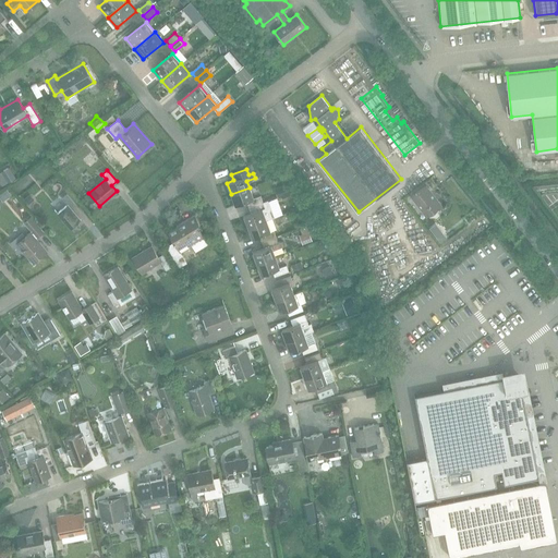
[(412,196),(426,215),(440,205),(426,185),(412,196)]
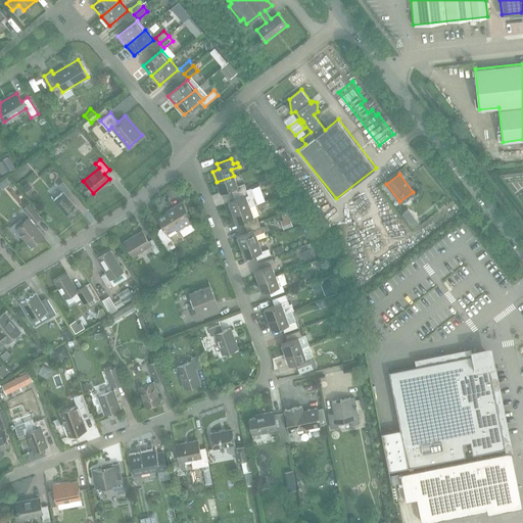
[(233,194),(246,189),(244,183),(237,186),(234,176),(217,182),(221,192),(231,189),(233,194)]
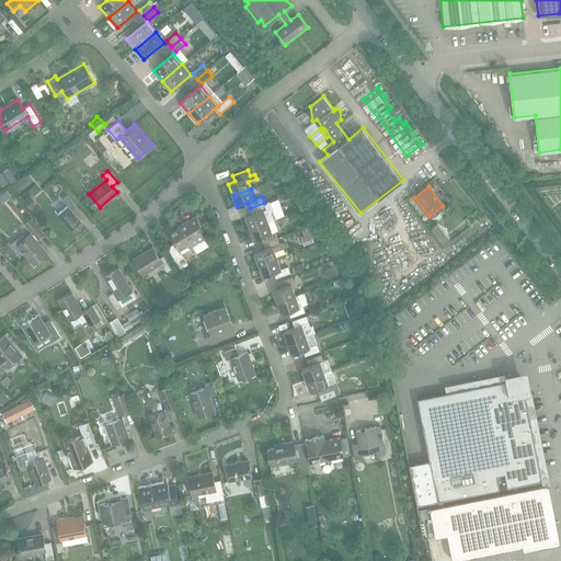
[(57,214),(70,229),(81,220),(71,209),(77,205),(68,195),(63,199),(68,205),(57,214)]
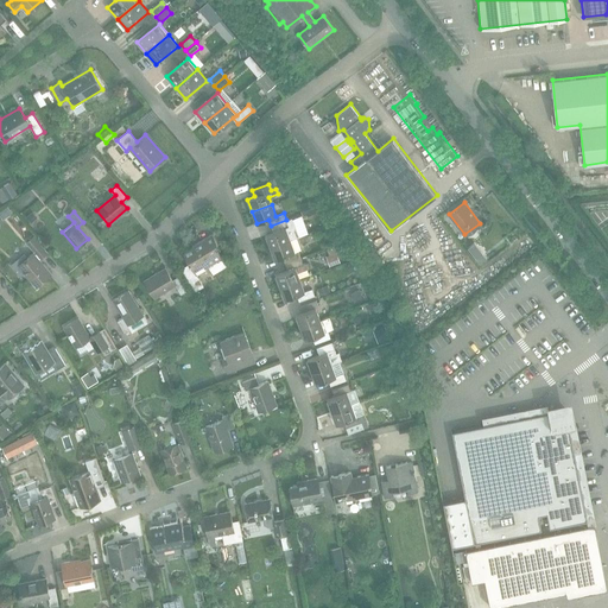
[(271,248),(290,240),(298,238),(291,219),(286,220),(271,226),(273,233),(266,235),(271,248)]
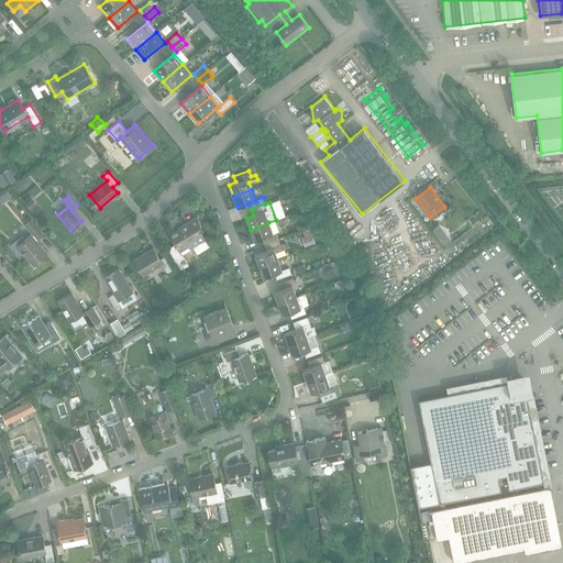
[(188,265),(181,254),(191,249),(190,247),(206,239),(198,227),(201,225),(197,217),(180,227),(181,228),(169,235),(175,244),(166,250),(179,271),(188,265)]
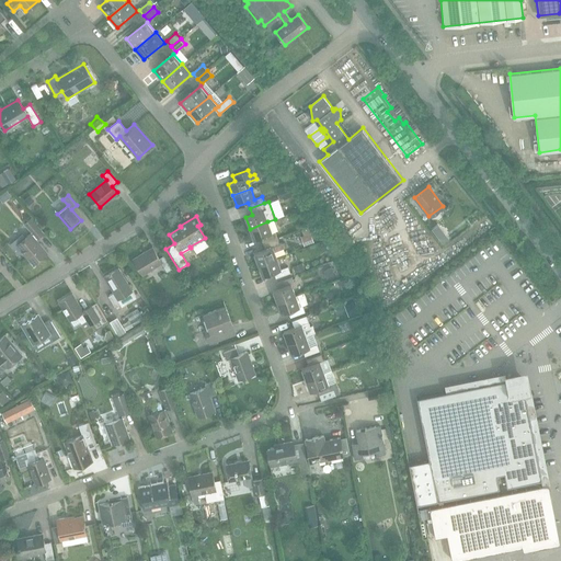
[(16,245),(33,264),(47,252),(35,239),(43,232),(32,218),(25,224),(32,232),(16,245)]
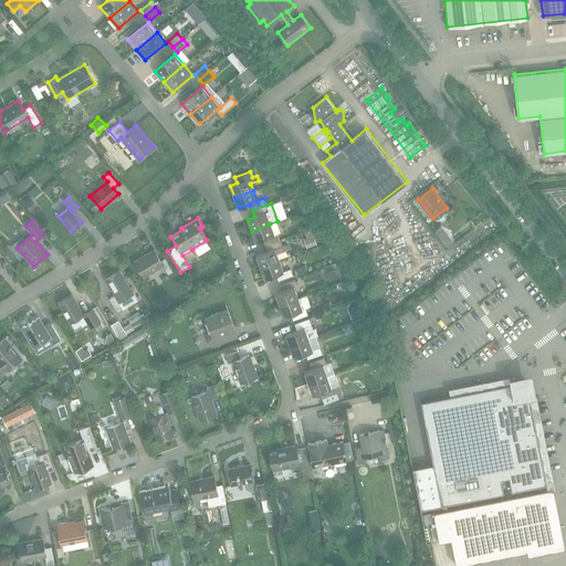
[(265,245),(280,240),(275,229),(272,230),(270,223),(252,231),(255,242),(263,240),(265,245)]
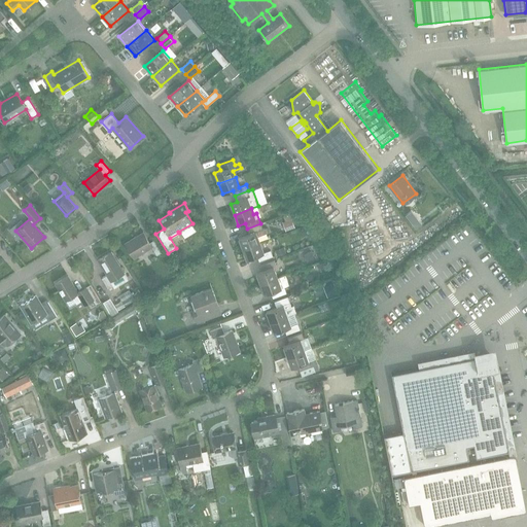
[(289,225),(300,220),(293,208),(283,213),(289,225)]
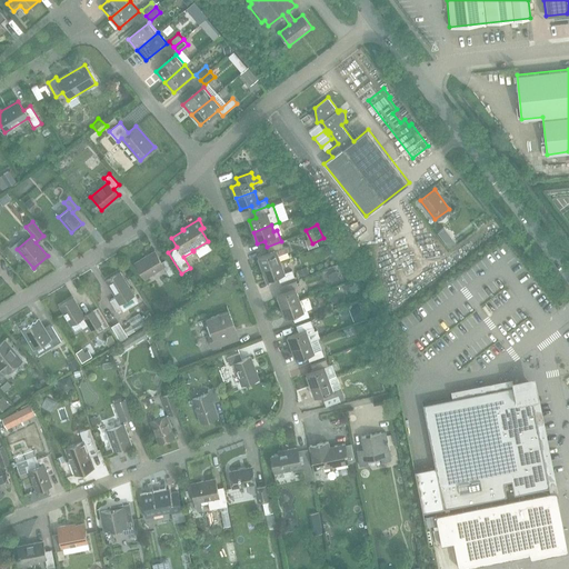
[(337,239),(341,256),(350,253),(345,237),(337,239)]
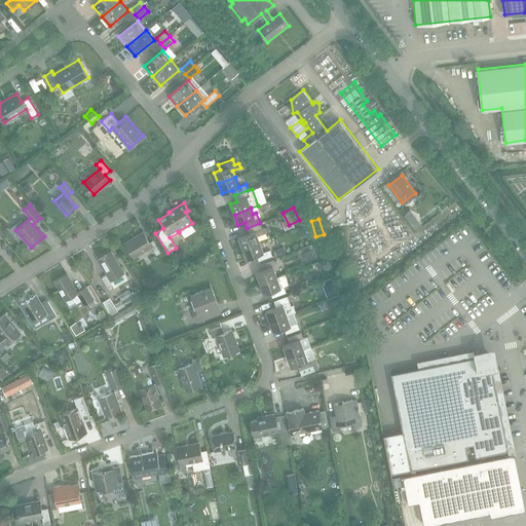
[(242,249),(259,242),(257,236),(267,232),(266,227),(262,229),(260,223),(247,228),(249,234),(238,237),(242,249)]
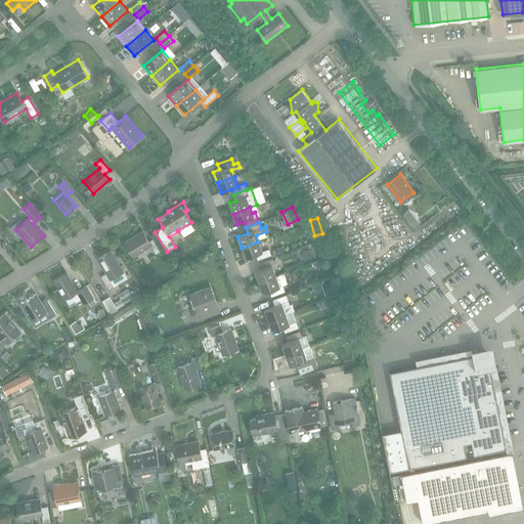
[(154,237),(148,241),(142,231),(125,242),(133,256),(150,246),(156,254),(161,250),(154,237)]
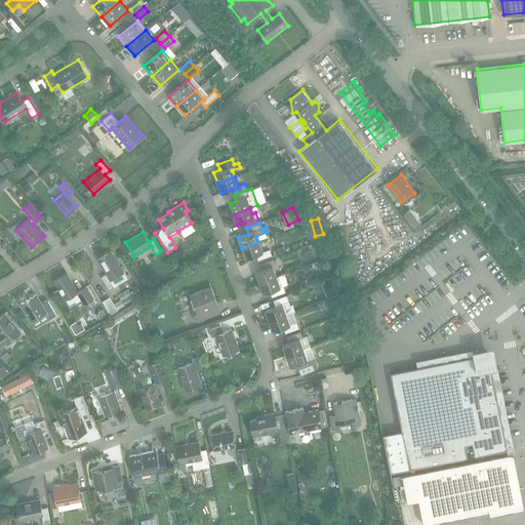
[(258,242),(242,248),(246,258),(256,255),(258,260),(272,255),(270,250),(263,252),(258,242)]
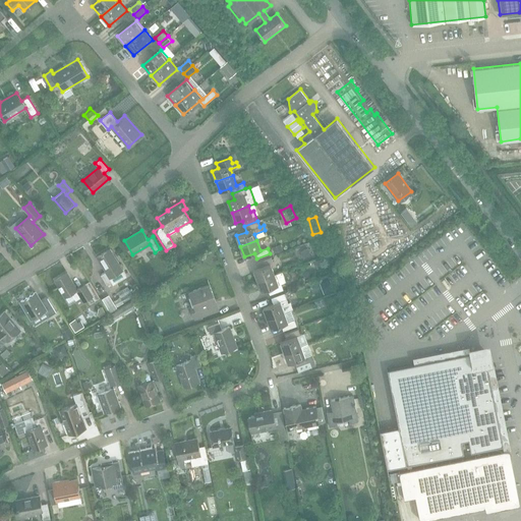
[(304,244),(308,252),(313,249),(309,241),(304,244)]
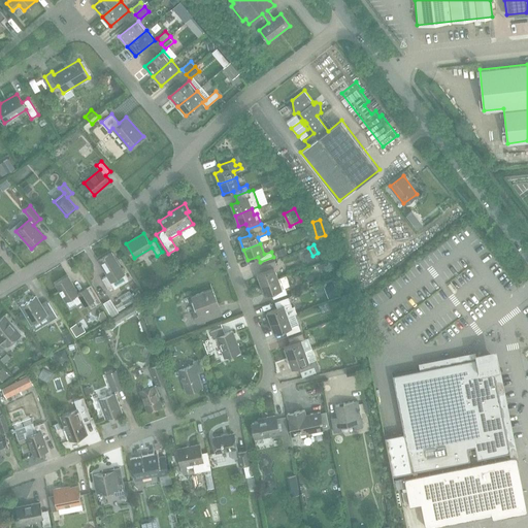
[(102,278),(108,289),(113,286),(114,288),(128,279),(110,253),(98,260),(107,275),(102,278)]
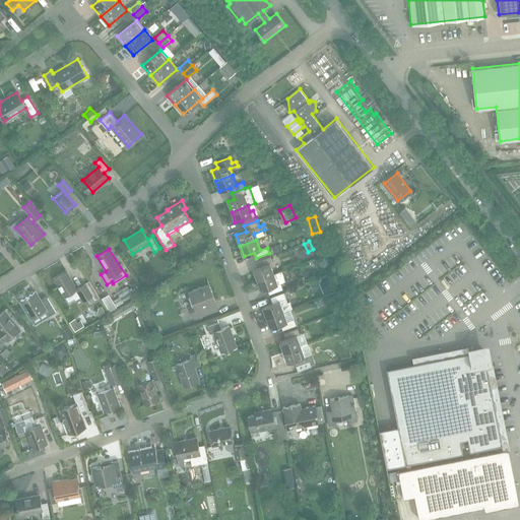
[(257,280),(273,274),(269,264),(272,263),(270,257),(257,262),(259,267),(253,270),(257,280)]
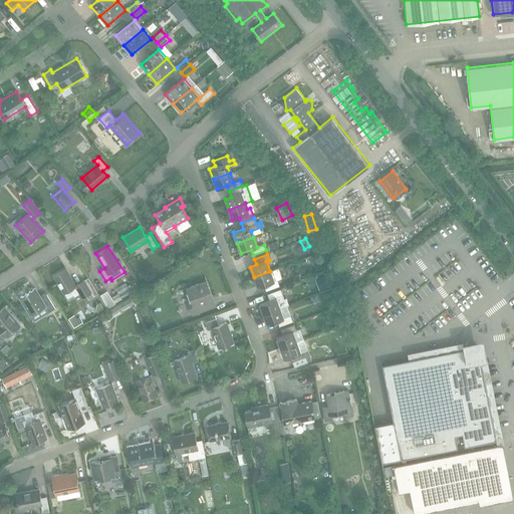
[(278,268),(270,271),(254,277),(258,287),(264,285),(266,291),(279,286),(277,280),(282,278),(278,268)]
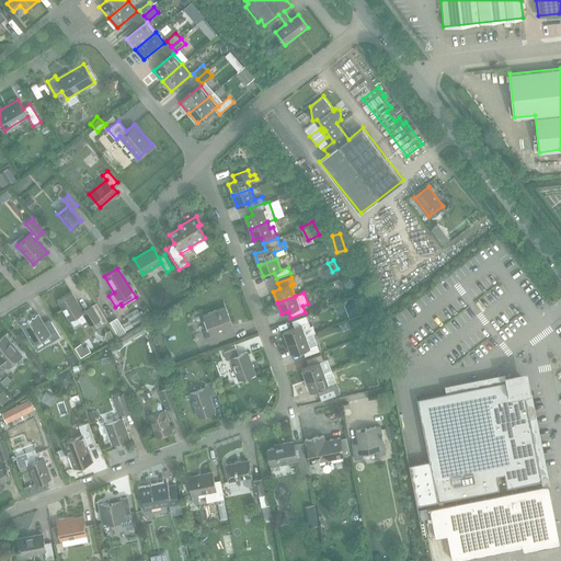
[(95,304),(83,311),(72,294),(59,301),(70,319),(77,315),(82,323),(88,320),(90,324),(100,319),(102,323),(106,320),(95,304)]
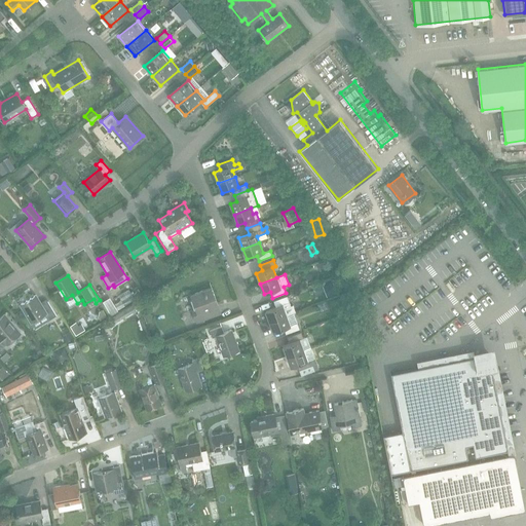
[(191,306),(197,322),(213,315),(211,308),(218,305),(212,288),(191,295),(195,305),(191,306)]
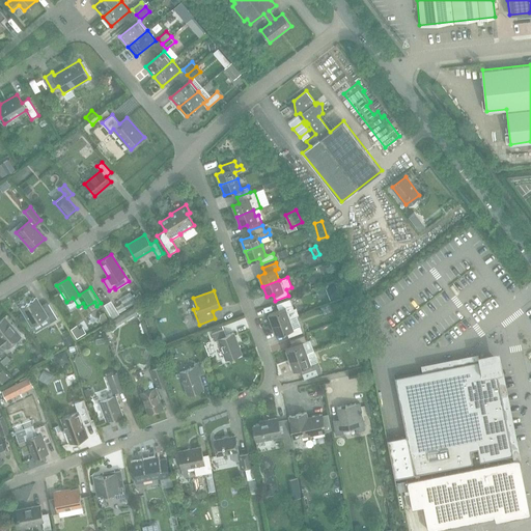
[(112,310),(120,306),(113,292),(105,298),(112,310)]
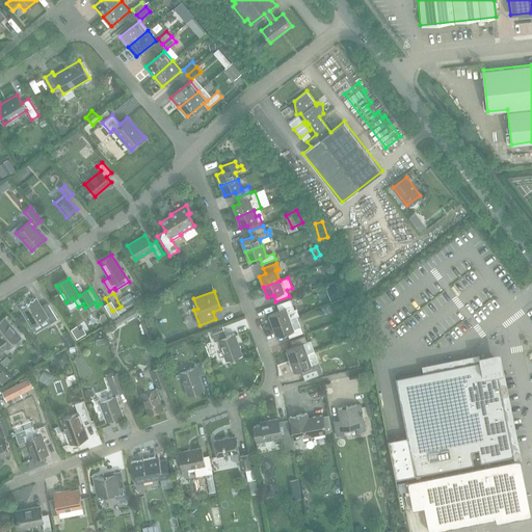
[(49,304),(43,309),(36,298),(21,308),(32,325),(47,317),(51,323),(57,319),(49,304)]
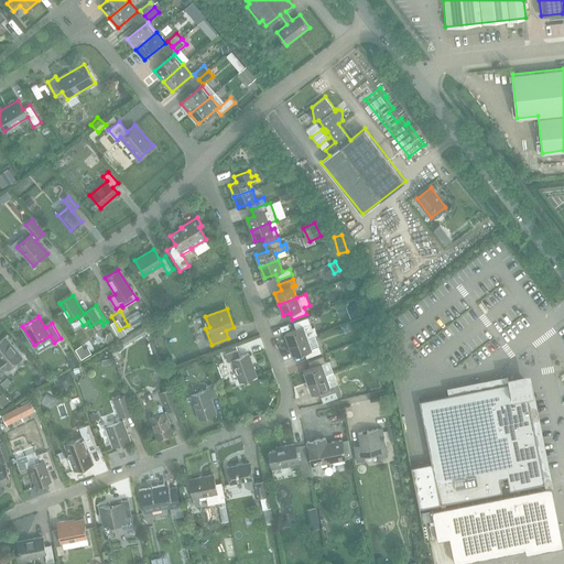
[(289,345),(307,338),(316,335),(314,327),(312,328),(307,317),(293,323),(296,329),(284,333),(289,345)]
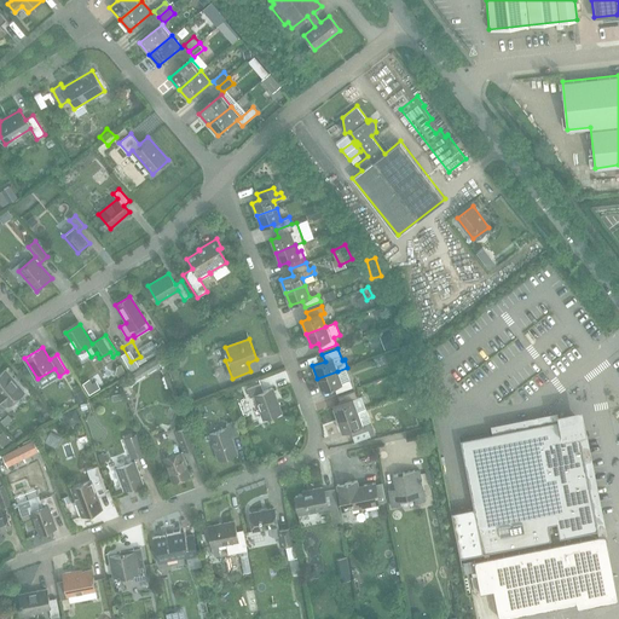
[(223,363),(215,365),(220,377),(226,375),(223,363)]
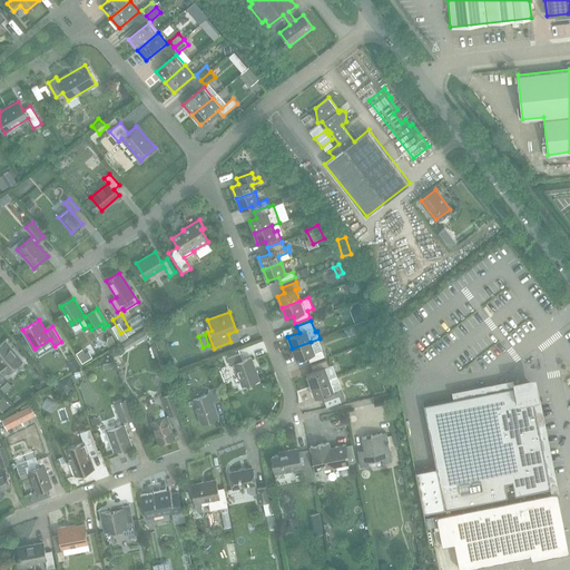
[(252,340),(254,346),(266,342),(264,335),(252,340)]
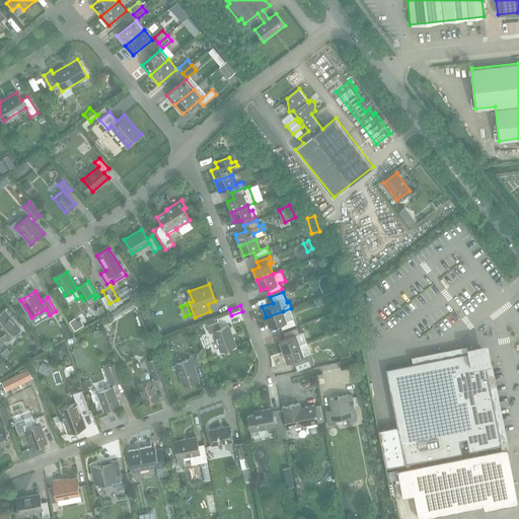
[(87,318),(81,309),(72,314),(77,324),(87,318)]
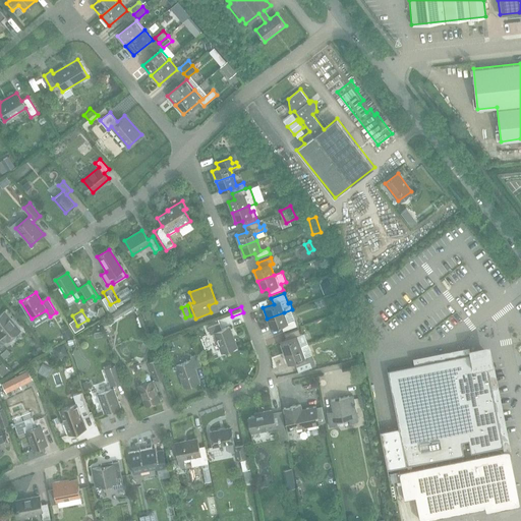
[(0,346),(6,341),(7,342),(20,330),(5,311),(0,314),(0,346)]
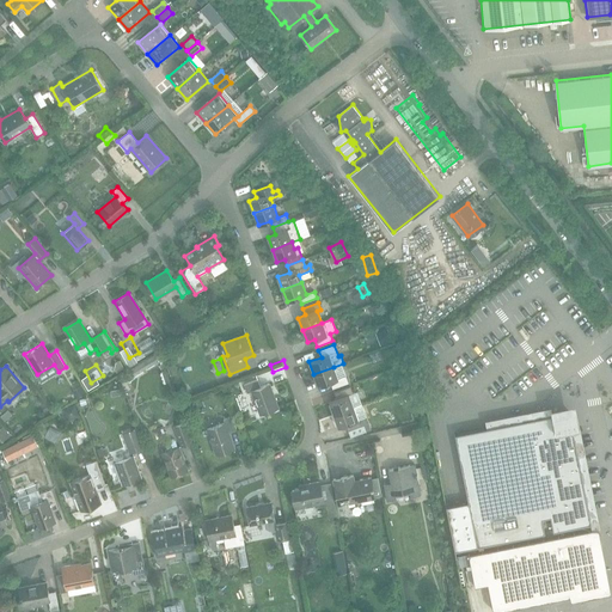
[(334,367),(313,374),(318,386),(330,381),(332,389),(348,383),(346,375),(338,379),(334,367)]
